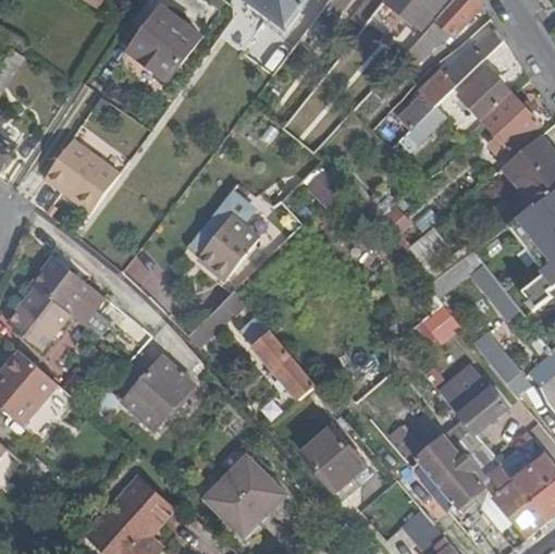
[(245,0),(287,31),(308,0),(245,0)]
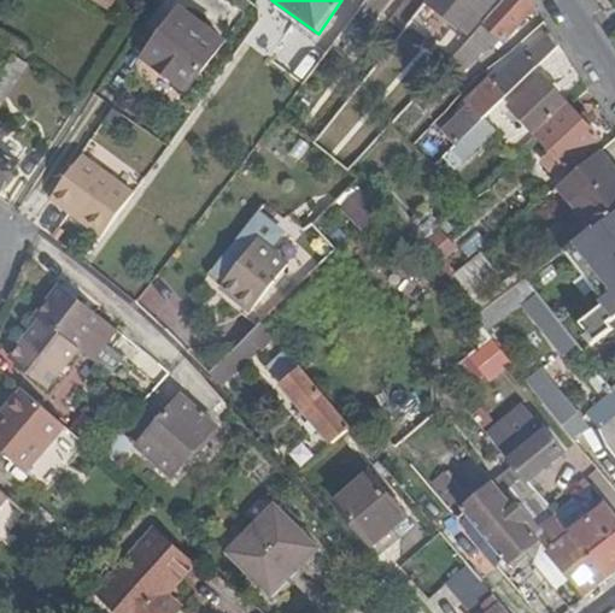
[(364,0),(363,1),(376,12),(386,0),(364,0)]
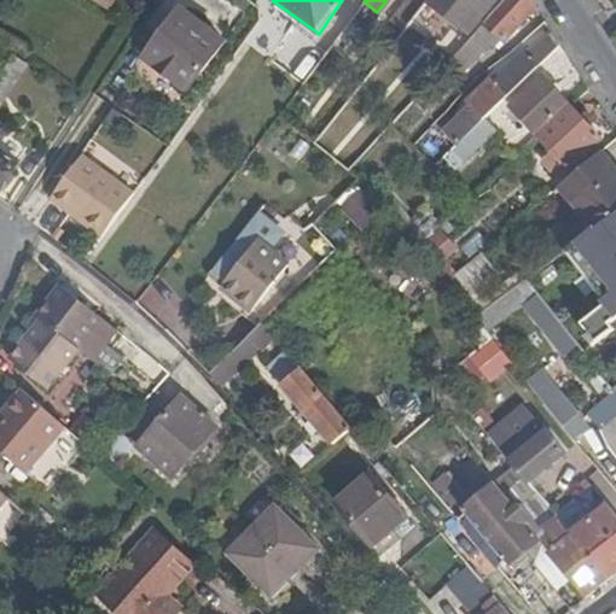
[(402,0),(389,17),(402,28),(425,0),(402,0)]
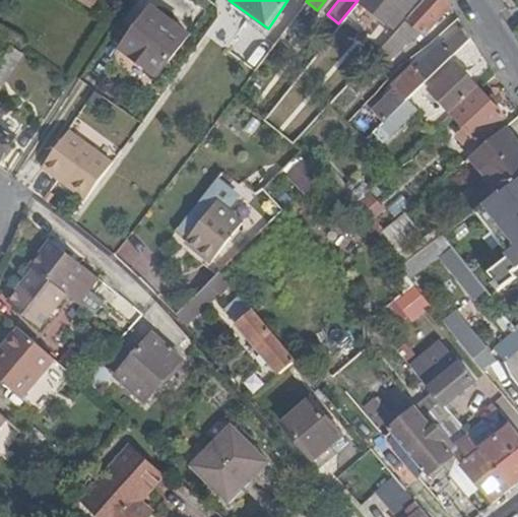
[(360,0),(369,7),(361,18),(379,34),(388,23),(394,26),(414,0),(360,0)]
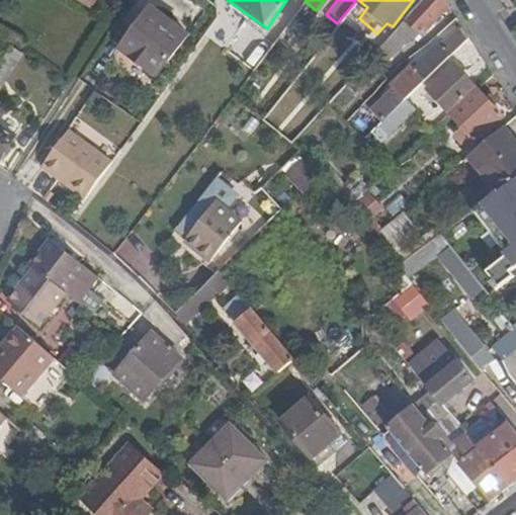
[(422,34),(447,6),(443,0),(420,0),(369,56),(381,66),(410,34),(413,36),(418,31),(422,34)]
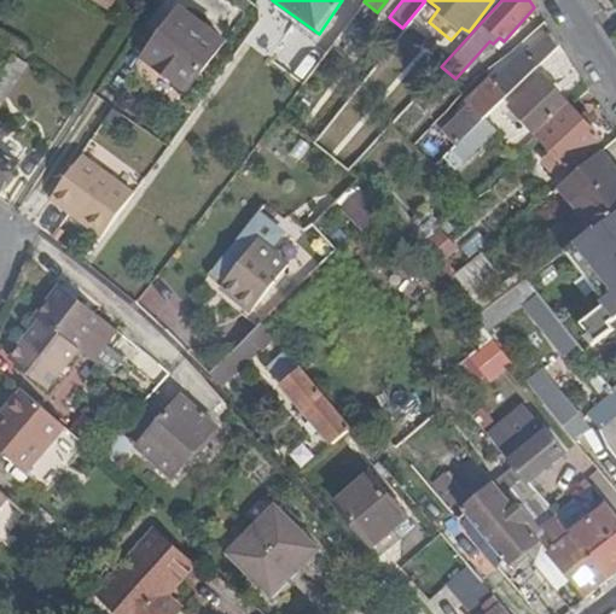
[(186,87),(224,40),(181,6),(144,54),(186,87)]
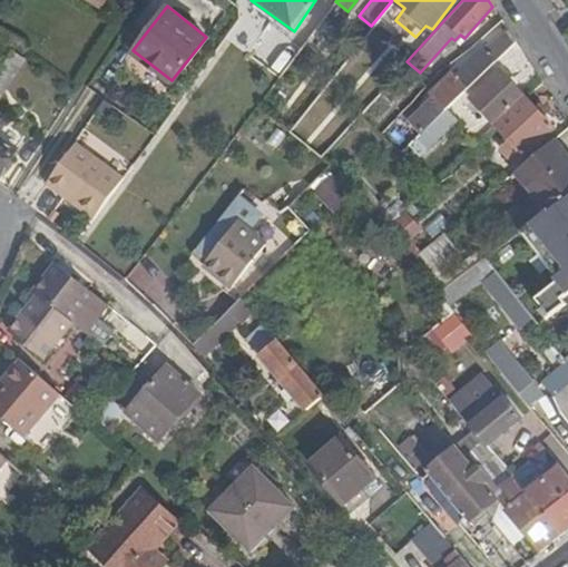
[(444,109),(515,40),(508,30),(488,49),(487,48),(458,76),(452,71),(429,94),(432,97),(414,115),(426,127),(444,109)]
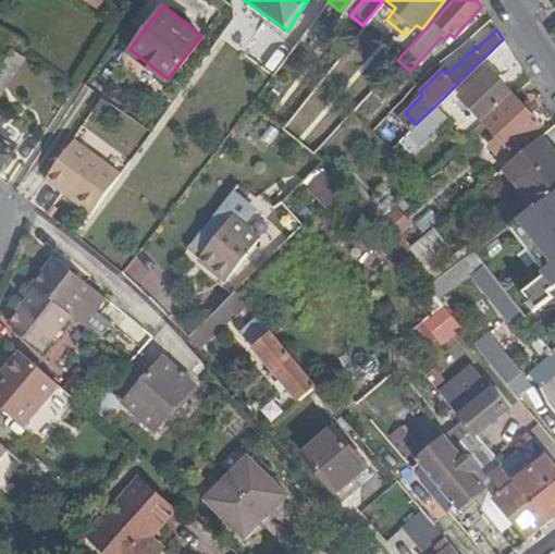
[(0,89),(23,54),(11,47),(0,62),(0,167),(23,132),(0,115),(0,89)]
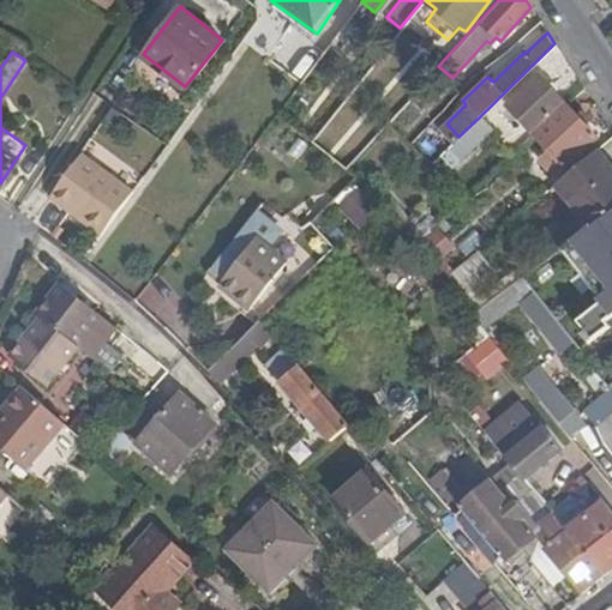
[(532,132),(564,102),(538,74),(505,104),(532,132)]
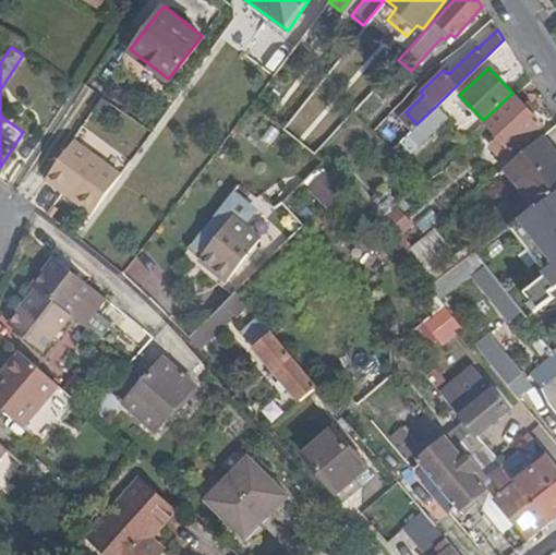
[(512,93),(483,120),(498,135),(488,145),(504,160),(514,151),(542,123),(512,93)]
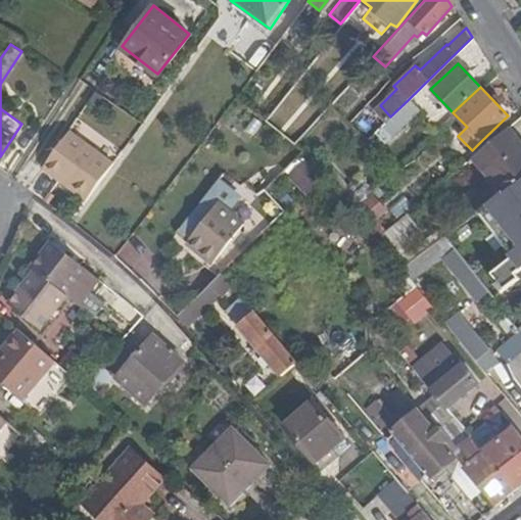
[(416,109),(408,100),(390,116),(380,127),(389,135),(416,109)]
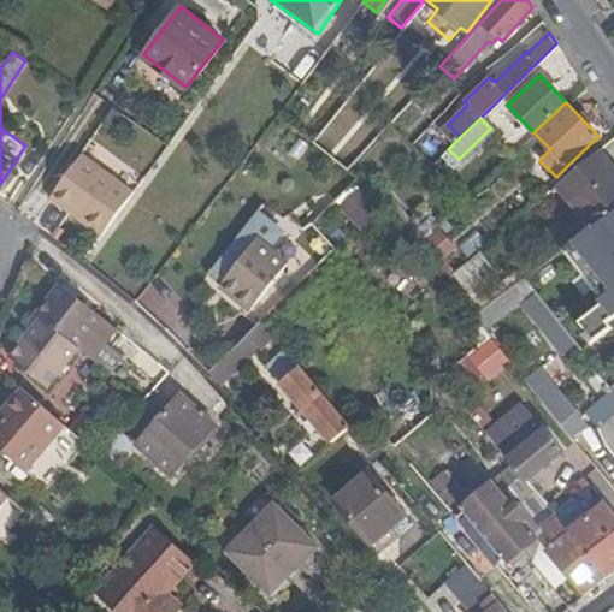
[(613,211),(613,166),(598,148),(556,184),(571,201),(579,194),(594,211),(584,218),(591,227),(613,211)]
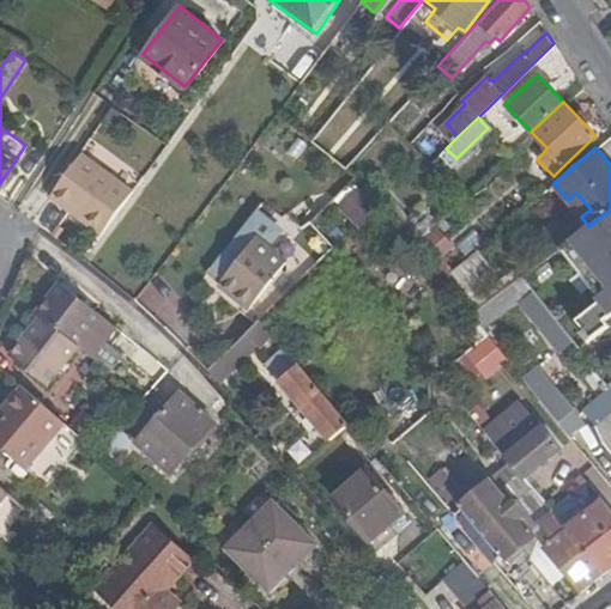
[(48,192),(97,229),(129,187),(79,148),(48,192)]
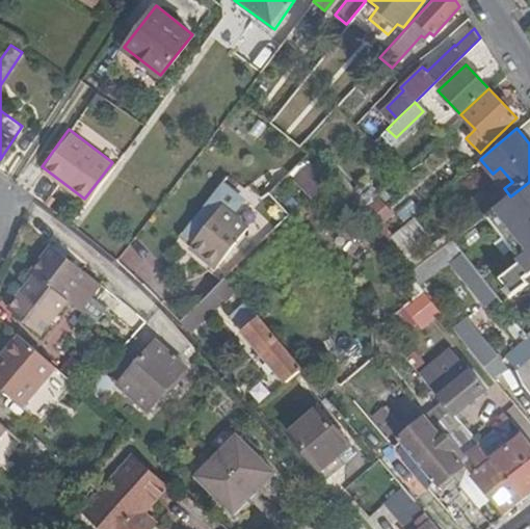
[(292,179),(316,193),(325,178),(301,163),(292,179)]
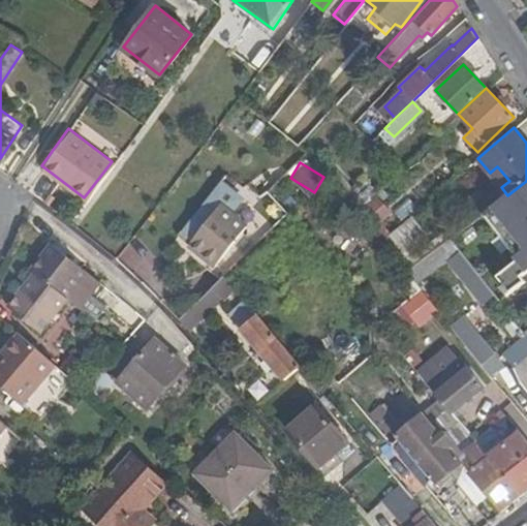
[(334,166),(326,173),(355,210),(364,203),(334,166)]
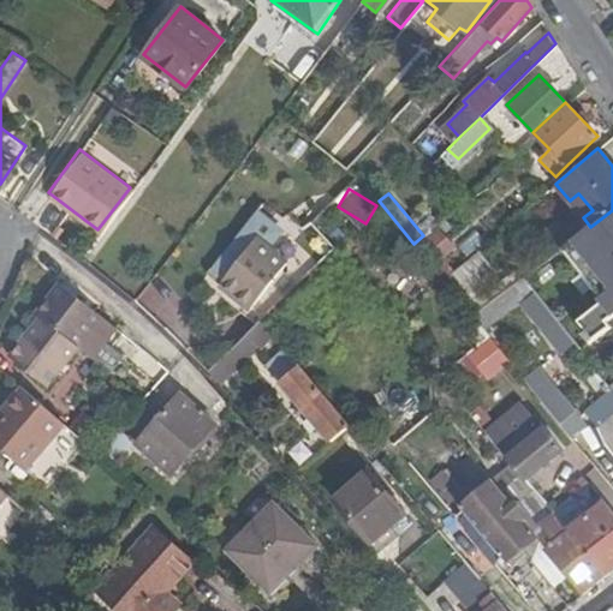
[(609,315),(612,311),(612,210),(590,227),(560,247),(609,315)]
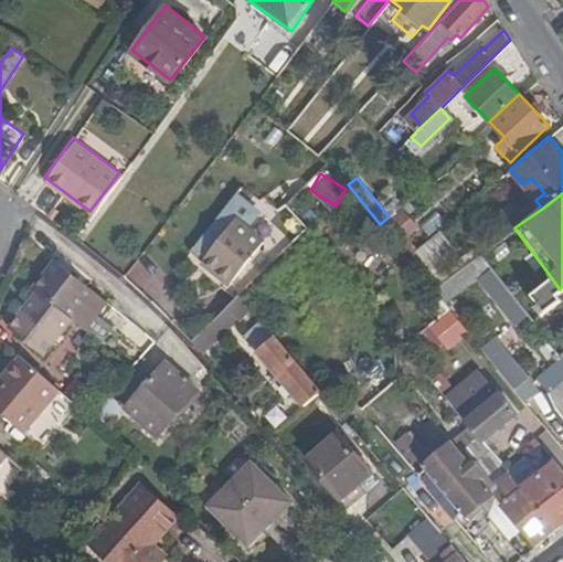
[(231,197),(192,245),(216,264),(213,268),(229,281),(258,243),(243,231),(255,215),(231,197)]
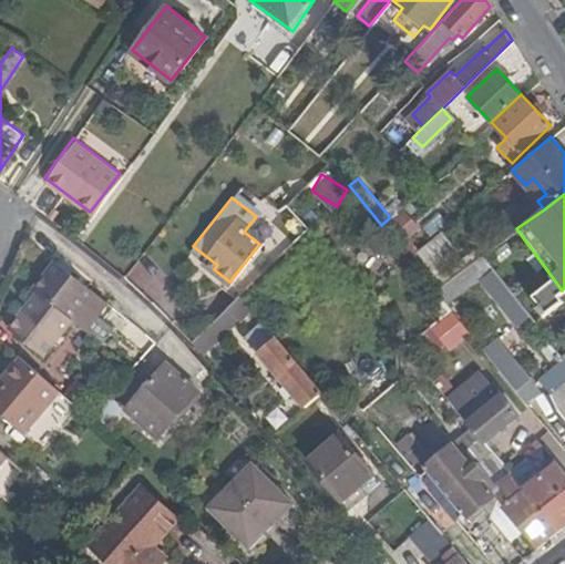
[(273,219),(287,234),(301,221),(288,205),(273,219)]
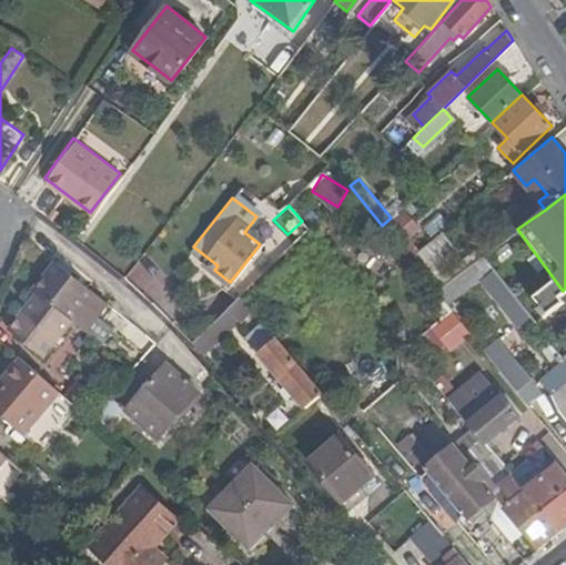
[(391,218),(382,225),(397,243),(408,233),(393,214),(391,218)]
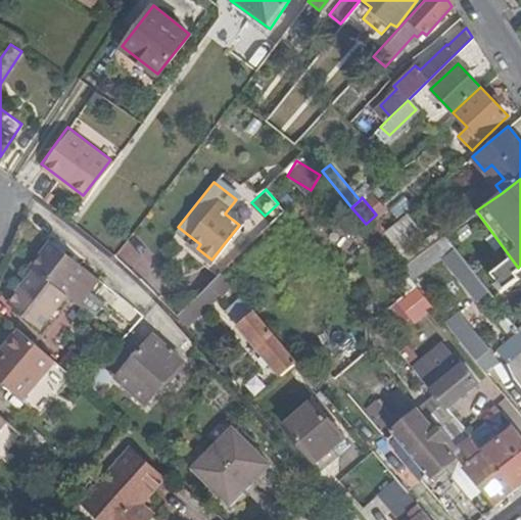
[(387,227),(376,237),(400,267),(413,258),(404,246),(422,231),(406,211),(387,227)]
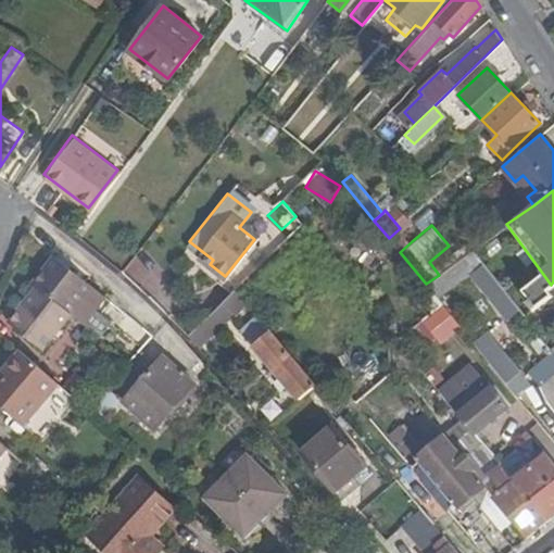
[(400,228),(389,238),(400,252),(412,241),(400,228)]
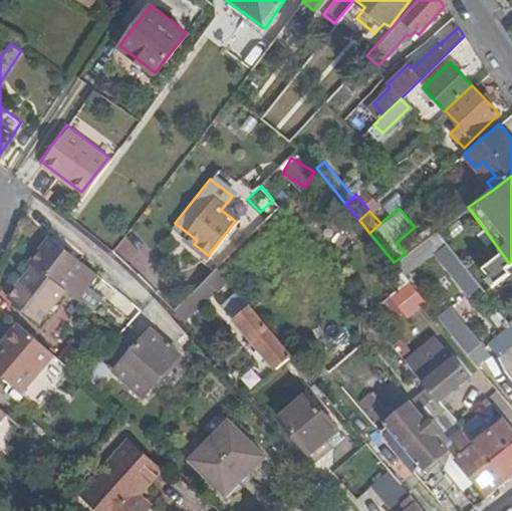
[(406,254),(394,262),(404,275),(434,252),(467,294),(479,285),(436,231),(406,254)]
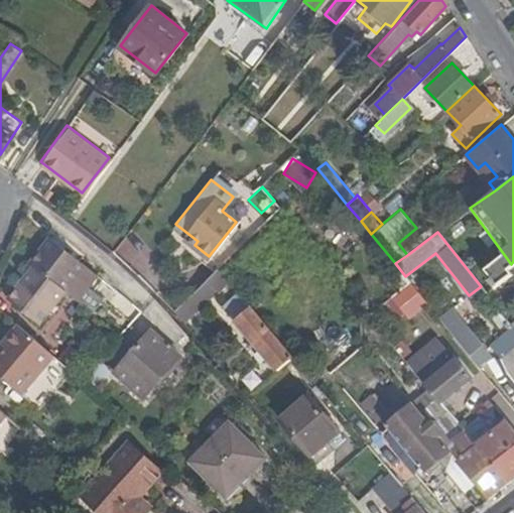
[(28,263),(91,314),(99,304),(89,296),(99,283),(59,254),(62,250),(47,240),(28,263)]
